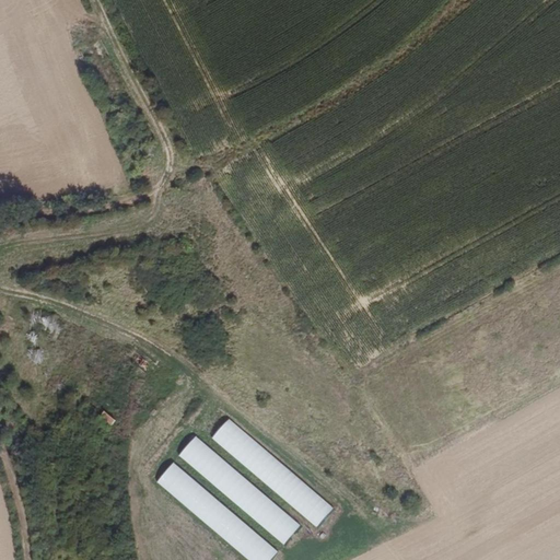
[(139,365),(156,377),(162,369),(144,357),(139,365)]
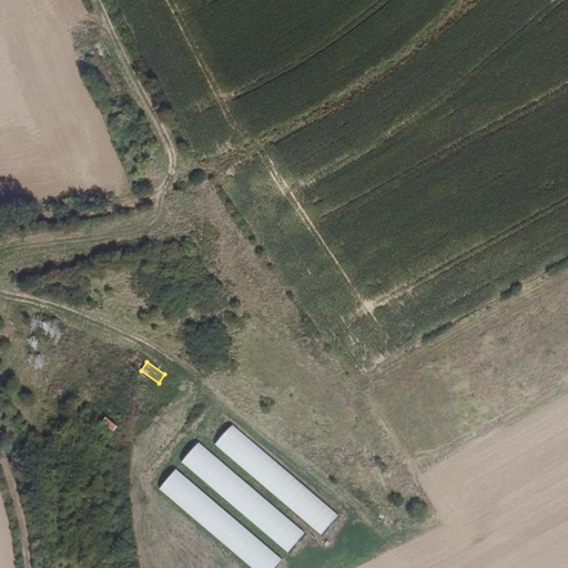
[(119,425),(108,416),(101,423),(112,433),(119,425)]
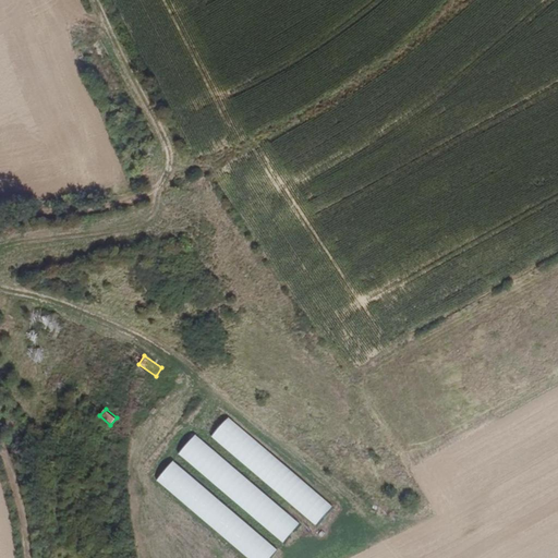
[(315,526),(332,507),(228,416),(210,436),(315,526)]
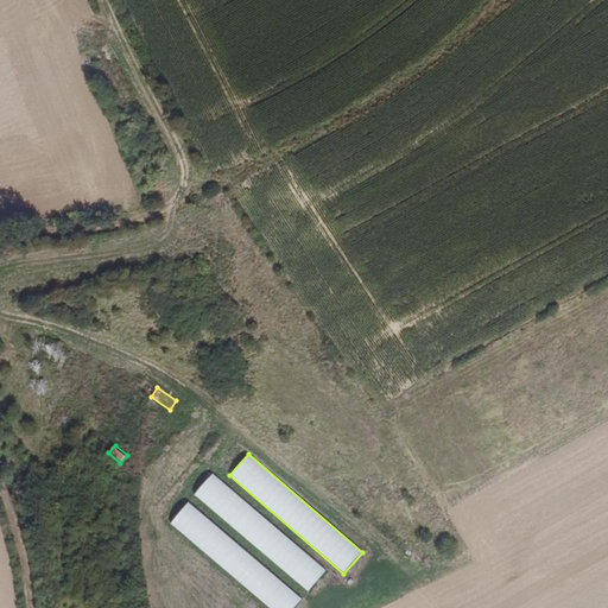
[(308,593),(325,571),(213,474),(194,495),(308,593)]
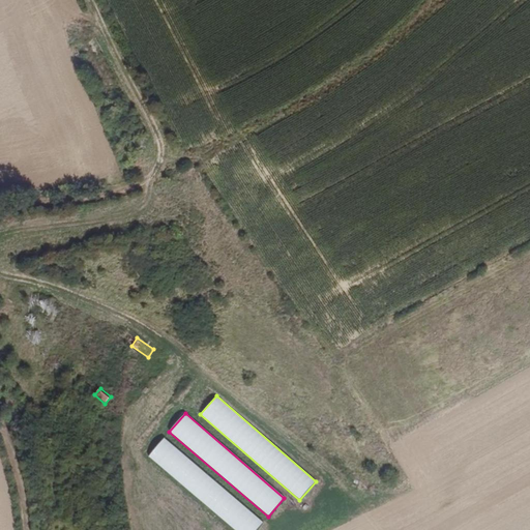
[(233,529),(258,529),(264,524),(165,438),(149,457),(233,529)]
